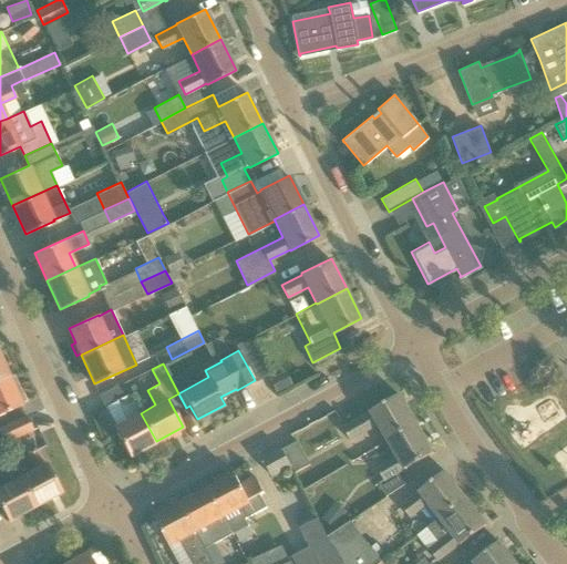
[(276,390),(287,385),(280,370),(268,376),(276,390)]
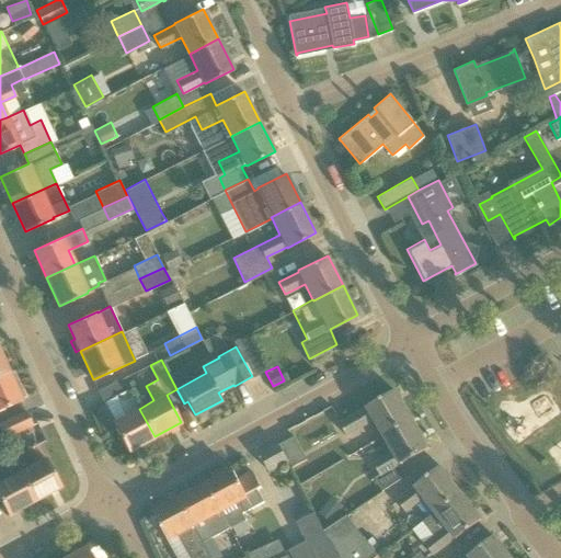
[(9,372),(0,375),(0,409),(21,399),(15,386),(19,384),(13,371),(14,371),(14,369),(9,372)]
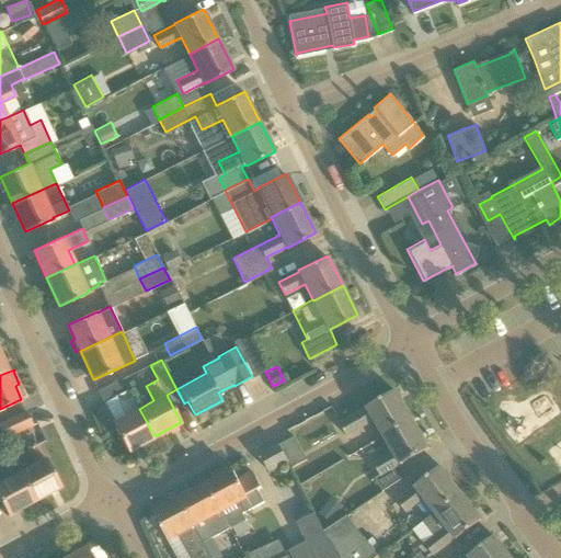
[(155,436),(139,409),(128,388),(126,389),(121,378),(98,389),(103,401),(114,395),(126,416),(113,422),(128,451),(155,436)]
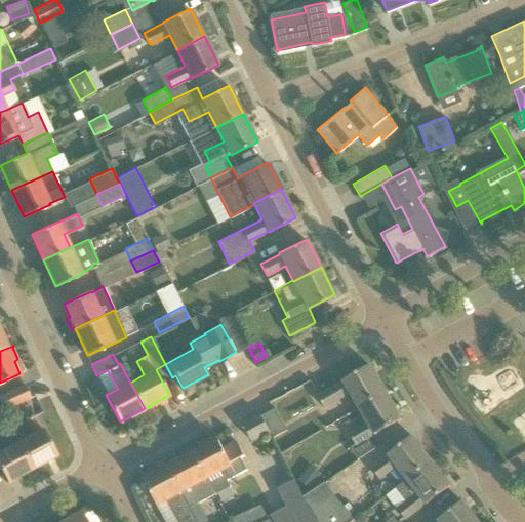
[(351,392),(359,406),(386,391),(370,363),(344,378),(345,379),(318,395),(325,406),(351,392)]
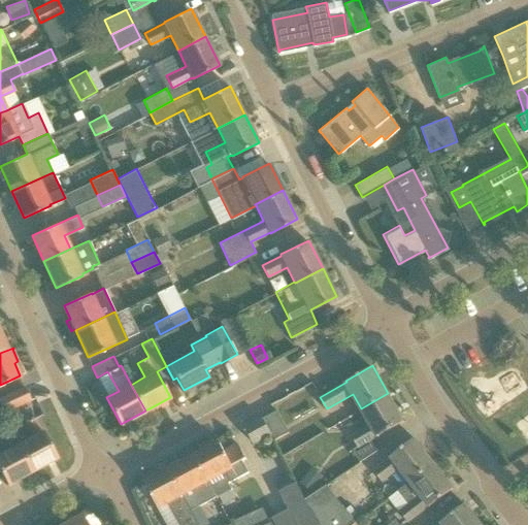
[(0,397),(0,404),(3,412),(31,399),(25,386),(0,397)]
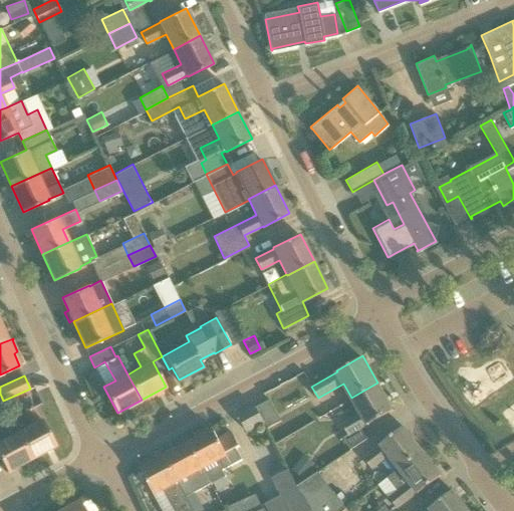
[(367,424),(394,409),(377,382),(351,398),(360,412),(341,423),(348,435),(360,428),(367,424)]
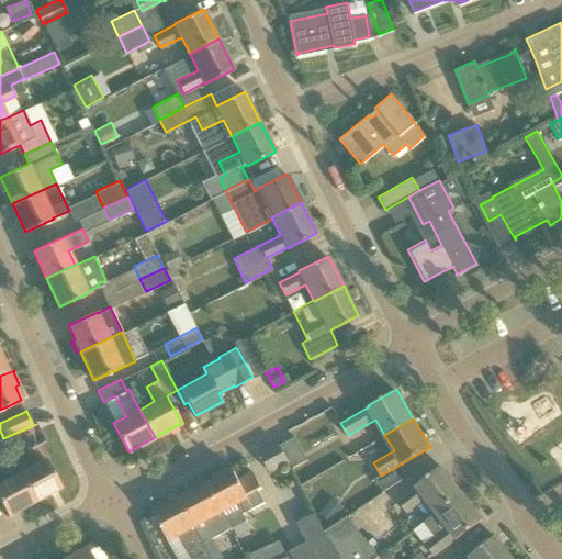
[(296,465),(305,460),(308,459),(295,435),(280,444),(290,460),(293,467),(296,465)]
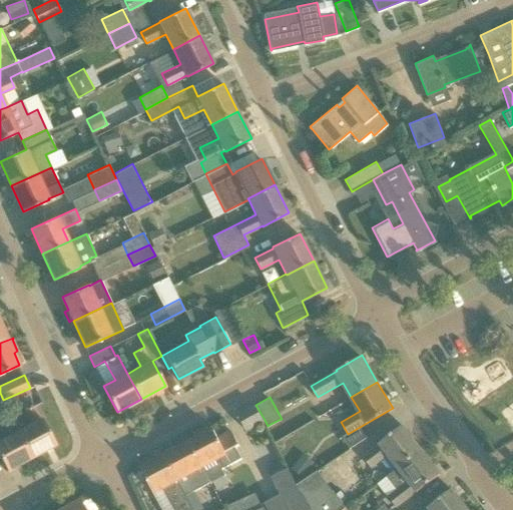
[(41,419),(34,405),(24,410),(32,424),(18,432),(31,457),(56,444),(42,419),(41,419)]
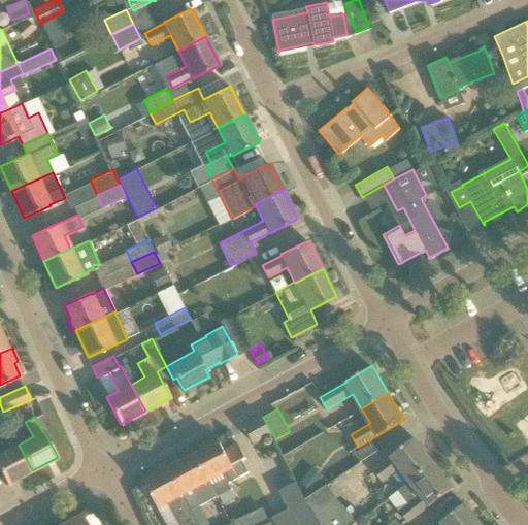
[(254,443),(272,432),(263,417),(245,426),(254,443)]
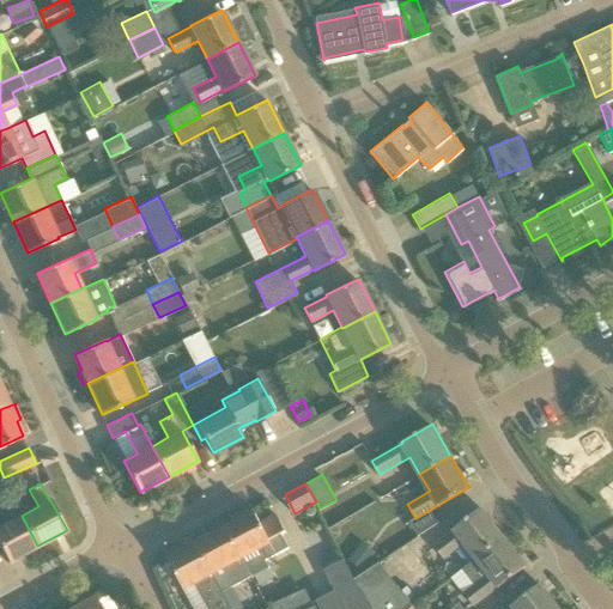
[(463,541),(475,558),(504,536),(481,507),(453,529),(454,530),(434,546),(443,556),(463,541)]
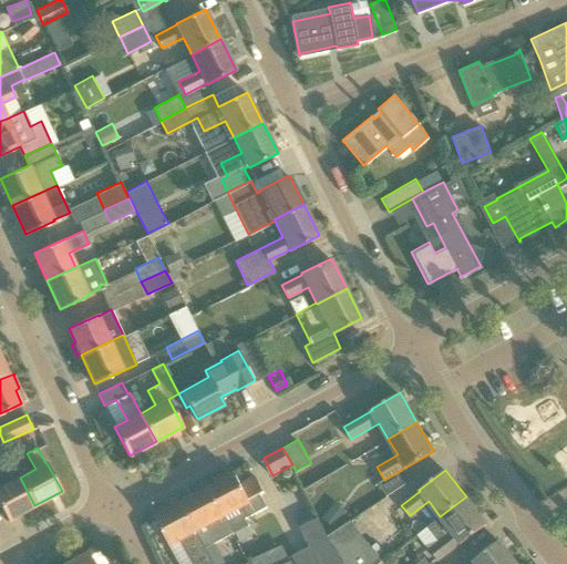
[(0,505),(8,520),(34,505),(20,478),(7,484),(0,472),(0,505)]
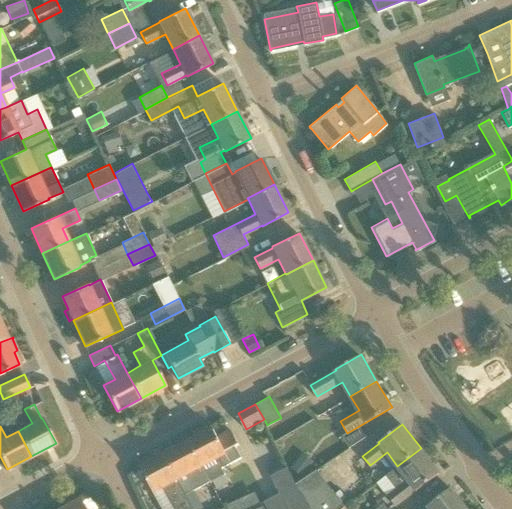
[(347,433),(342,435),(349,447),(365,437),(359,426),(347,433)]
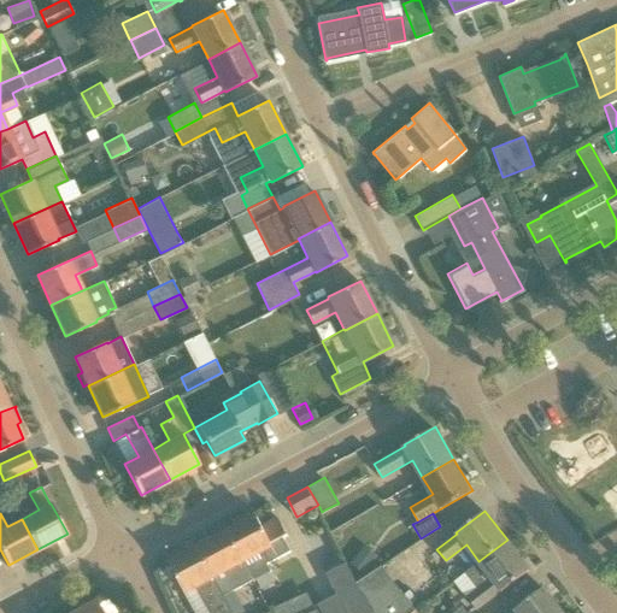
[(285,536),(287,534),(278,516),(262,525),(257,514),(228,530),(253,578),(271,569),(268,561),(291,549),(285,536)]
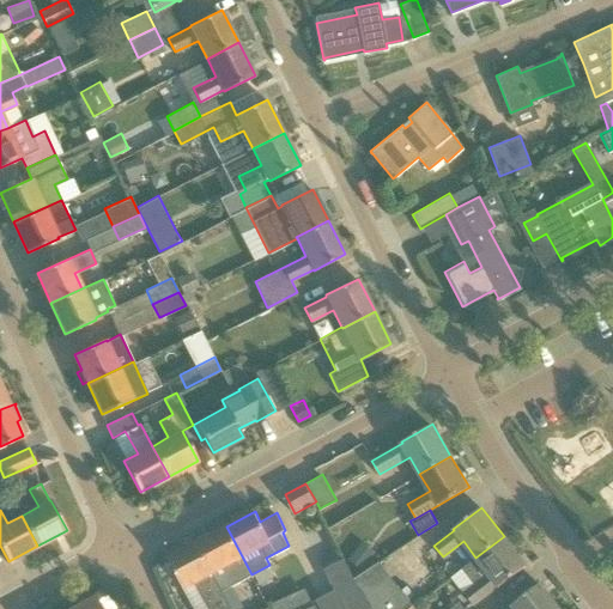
[(226,527),(198,542),(224,590),(252,574),(226,527)]
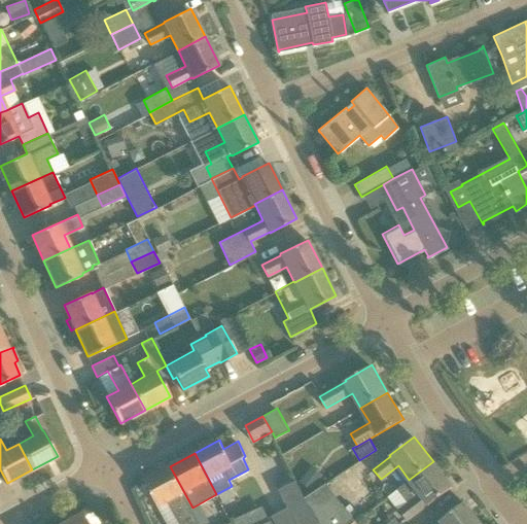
[(453,486),(433,461),(409,480),(398,488),(409,501),(399,510),(407,519),(427,503),(428,504),(453,486)]
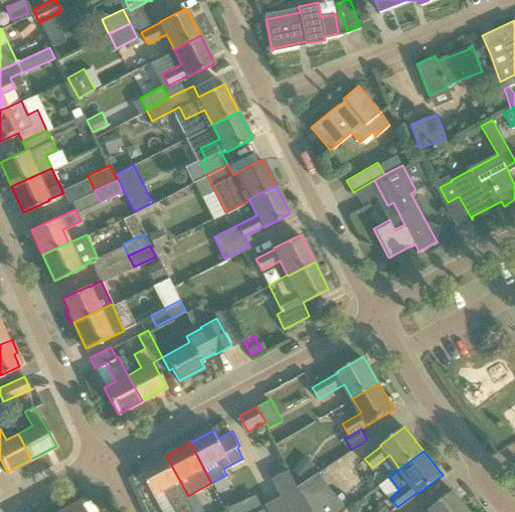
[(195,511),(187,496),(188,496),(166,456),(141,469),(155,494),(165,489),(177,511),(195,511)]
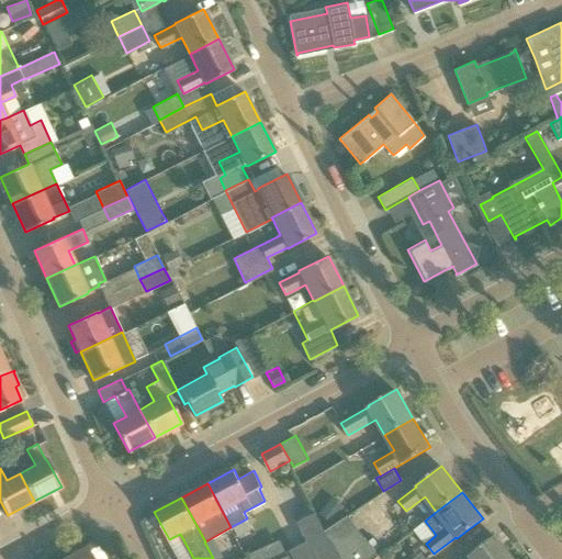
[(332,522),(341,509),(328,499),(318,512),(332,522)]
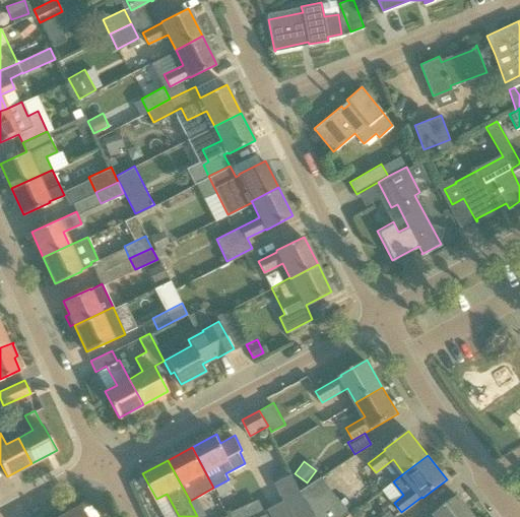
[(285,501),(270,509),(273,516),(313,516),(314,516),(301,491),(293,474),(276,483),(285,501)]
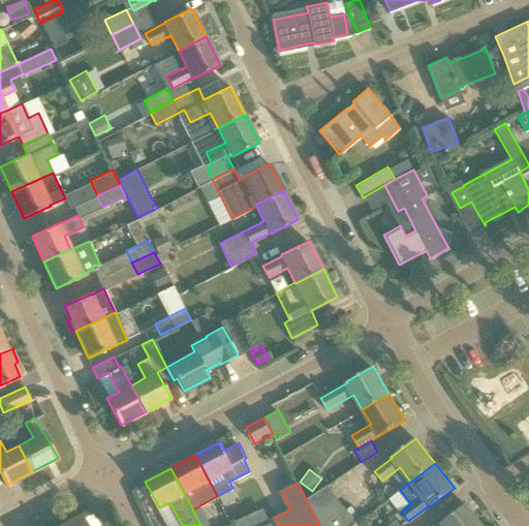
[(328,484),(306,499),(319,525),(350,525),(358,522),(328,484)]
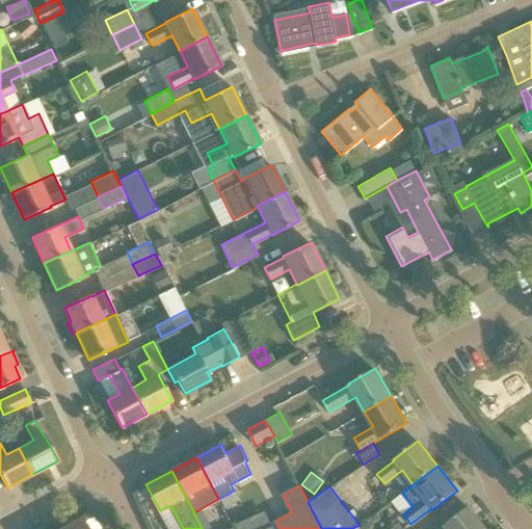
[(486,528),(469,506),(445,525),(440,528),(486,528)]
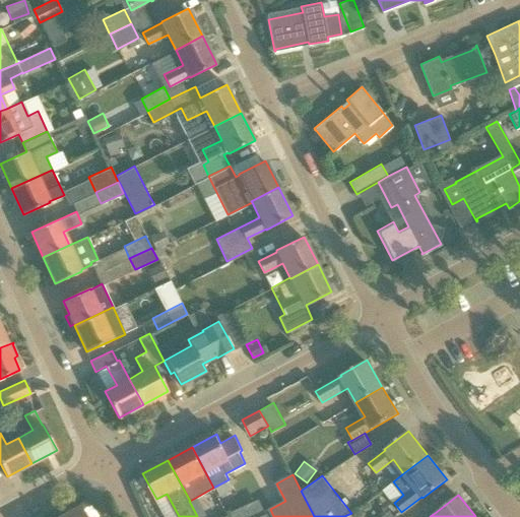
[(85,516),(80,506),(59,516),(85,516)]
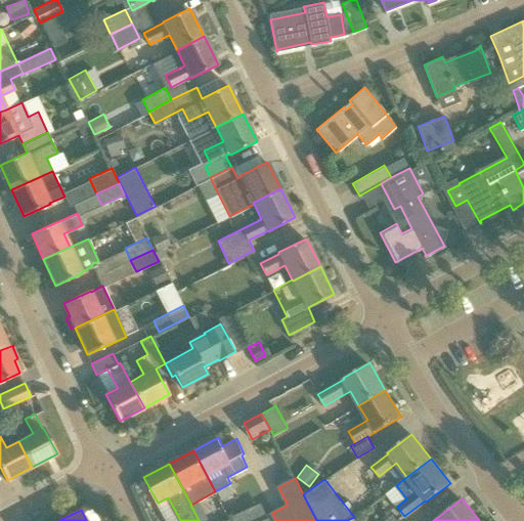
[(246,520),(242,511),(231,516),(233,520),(246,520)]
